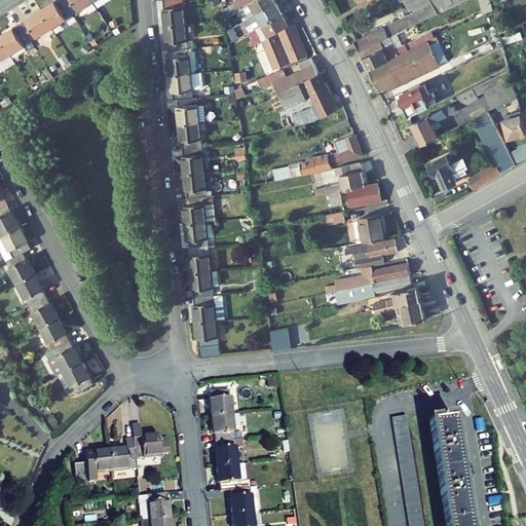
[(74,14),(64,0),(59,0),(57,2),(57,1),(41,10),(52,28),(74,14)]
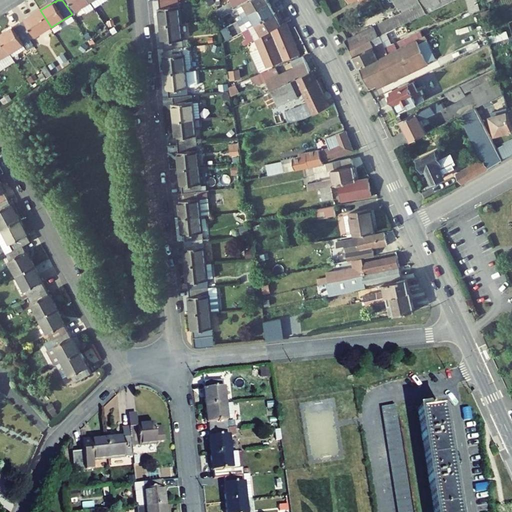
[(62,0),(72,14),(92,1),(91,0),(62,0)]
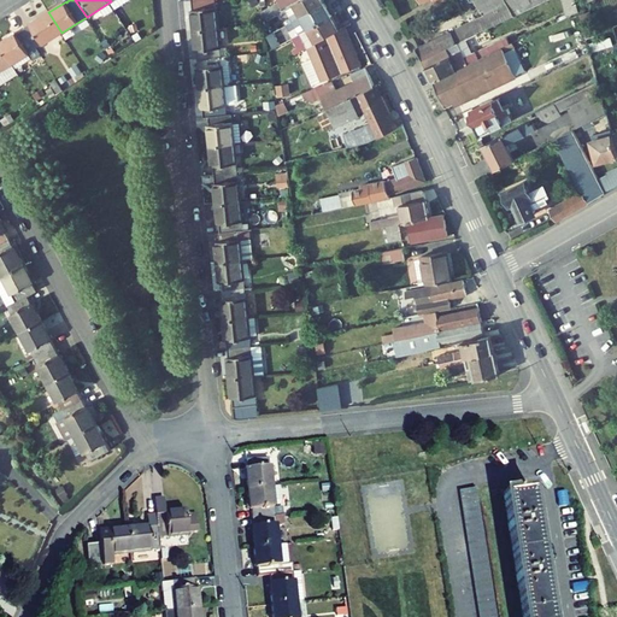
[(193,10),(194,30),(218,28),(215,0),(199,0),(193,1),(193,10)]
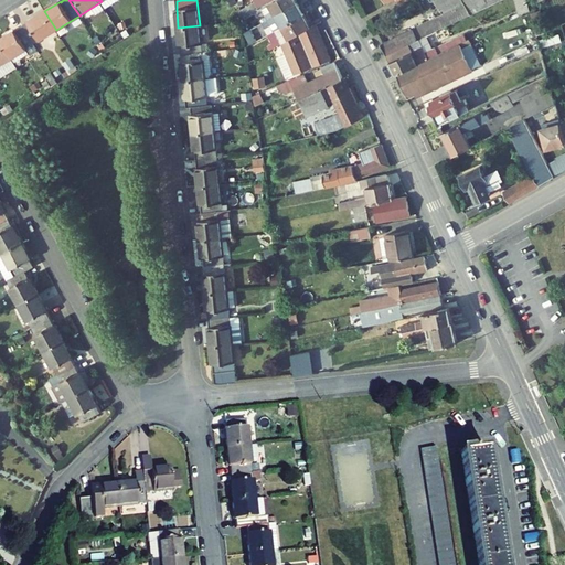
[(273,0),(254,0),(255,1),(241,10),(242,19),(256,10),(273,0)]
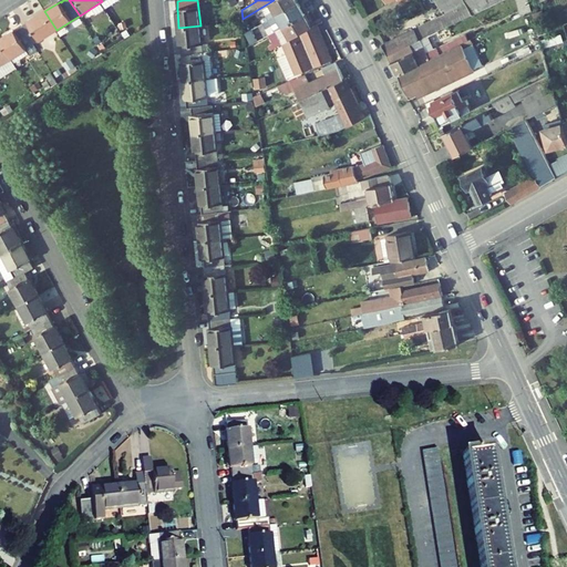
[(266,21),(298,2),(297,0),(274,0),(257,10),(263,20),(265,18),(266,21)]
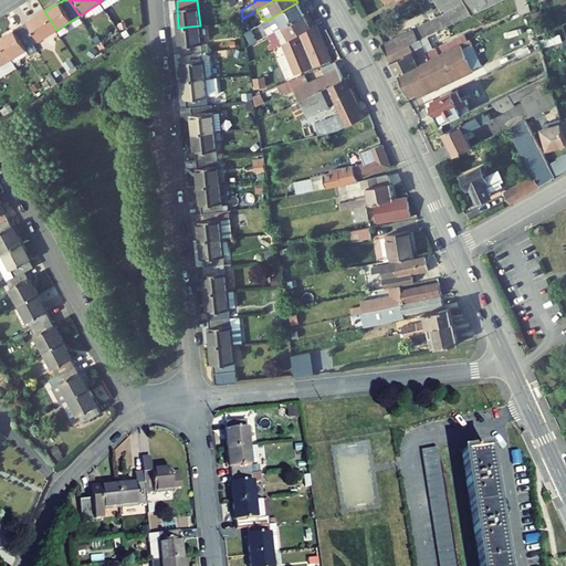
[(381,44),(387,54),(427,35),(472,14),(464,0),(436,0),(441,10),(444,8),(448,13),(381,44)]
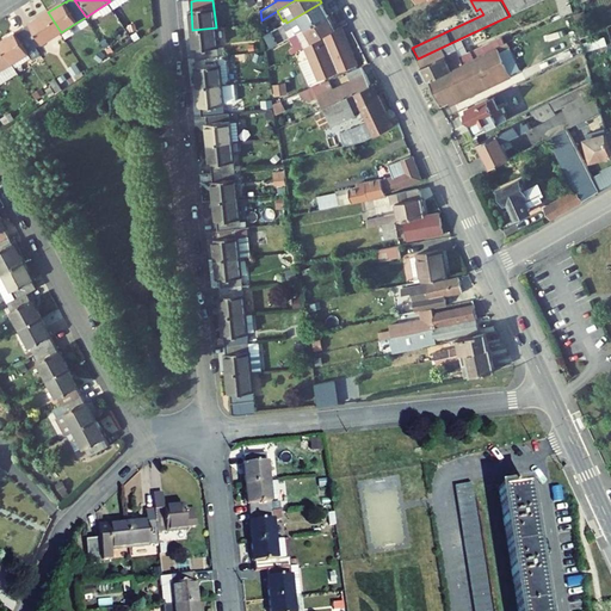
[(501,0),(510,16),(541,0),(501,0)]
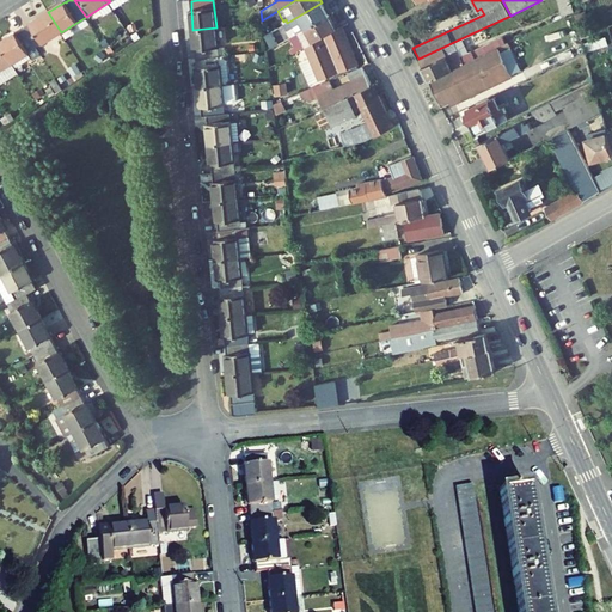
[(570,0),(558,0),(563,17),(574,11),(570,0)]
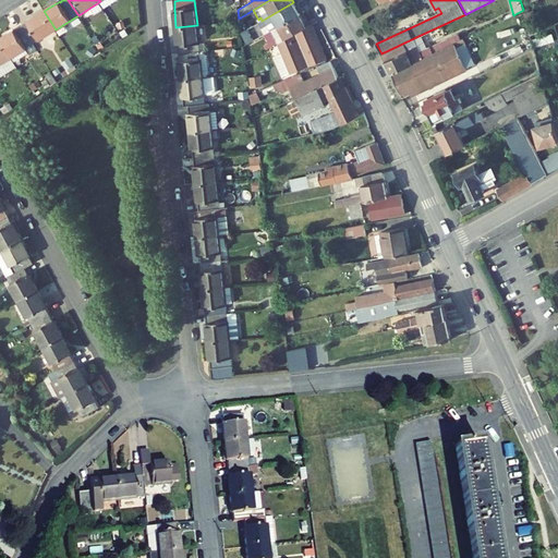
[(301,14),(293,2),(262,21),(259,22),(263,28),(268,25),(271,31),(301,14)]
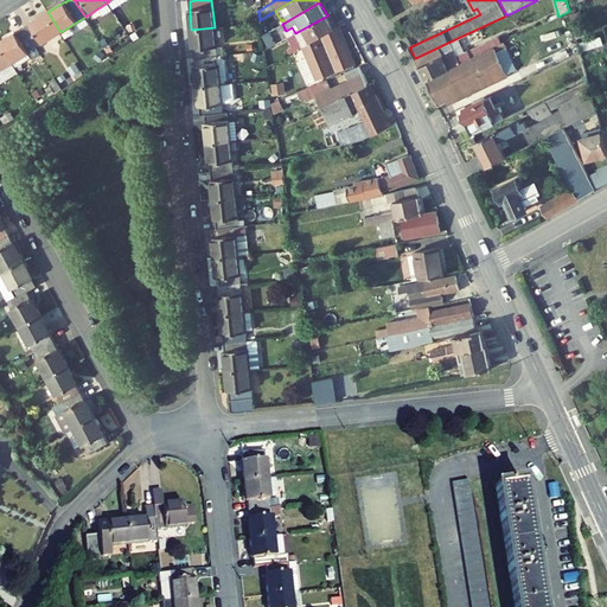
[(572,13),(577,38),(583,36),(580,24),(583,23),(580,11),(572,13)]
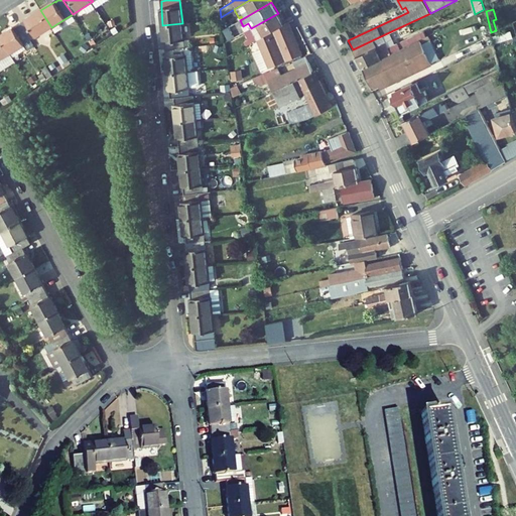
[(27,20),(20,24),(31,40),(51,27),(40,10),(26,19),(27,20)]
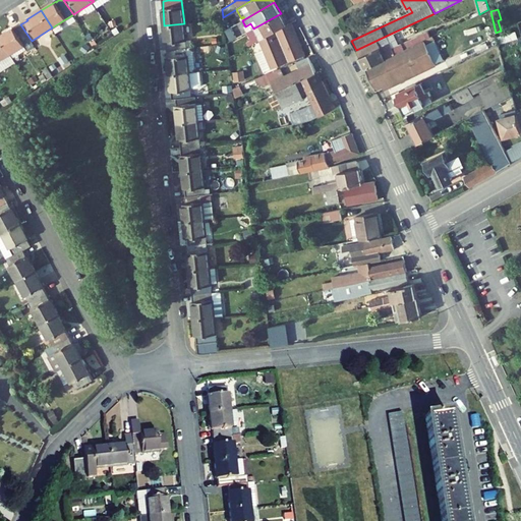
[(287,24),(281,13),(253,29),(257,36),(251,39),(247,42),(249,46),(261,40),(268,36),(287,24)]
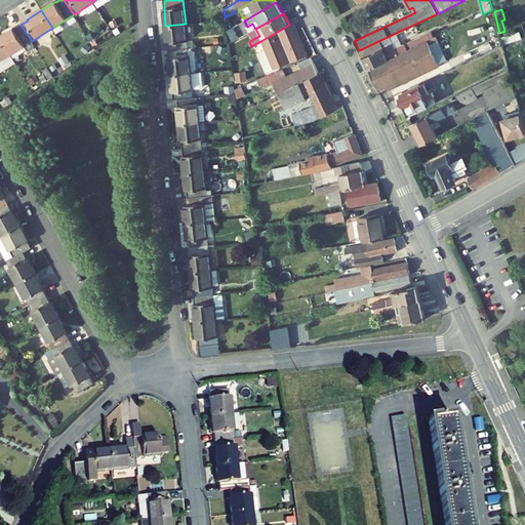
[(307,55),(292,23),(289,25),(270,36),(276,45),(268,49),(267,49),(275,69),(307,55)]
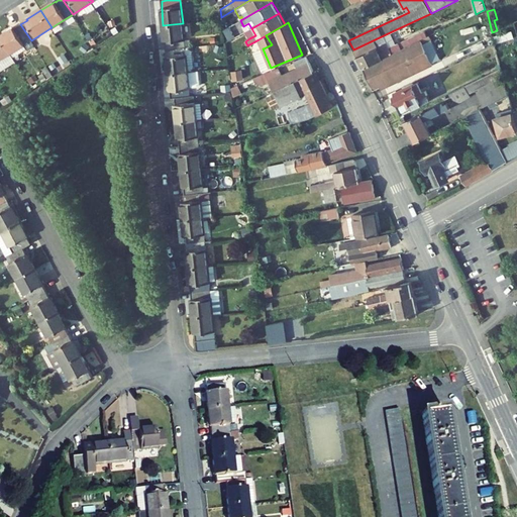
[(183,23),(163,25),(165,42),(166,41),(167,49),(186,47),(185,39),(183,23)]
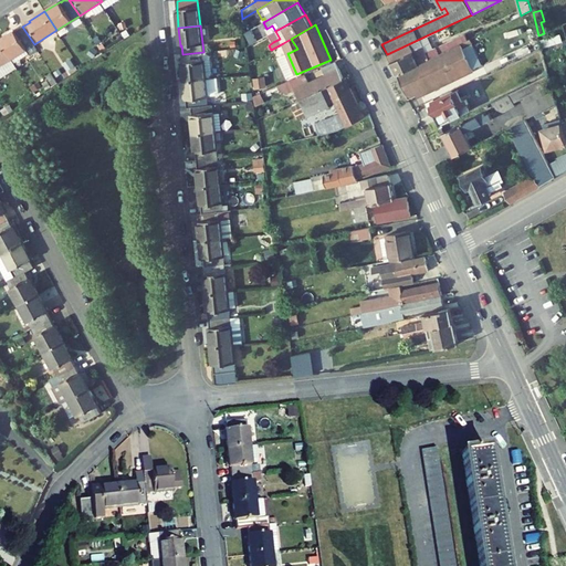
[(34,44),(22,27),(16,30),(0,39),(0,40),(11,59),(34,44)]
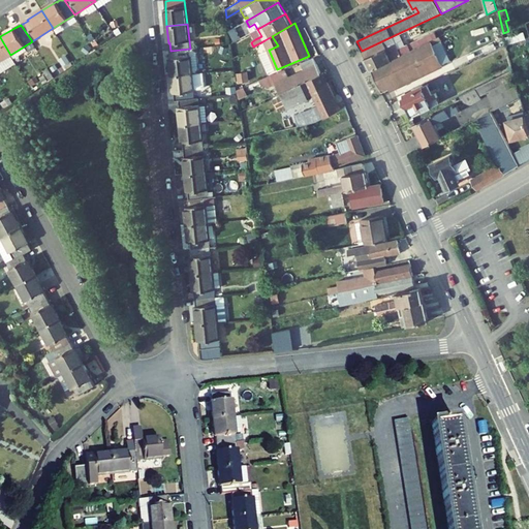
[(228,31),(235,41),(240,38),(235,28),(228,31)]
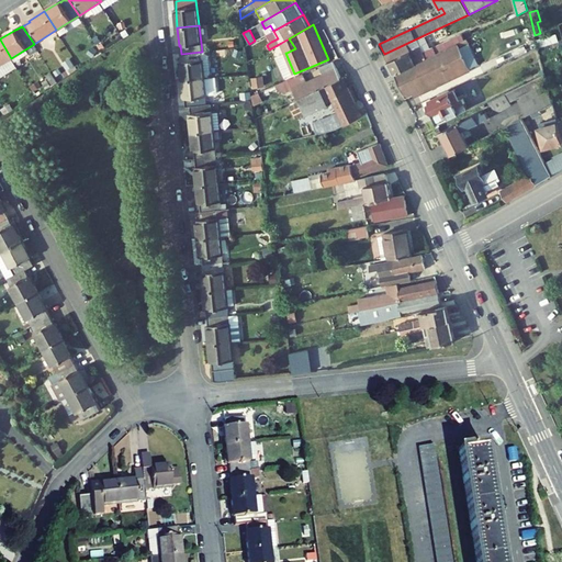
[(278,38),(273,31),(267,35),(271,42),(278,38)]
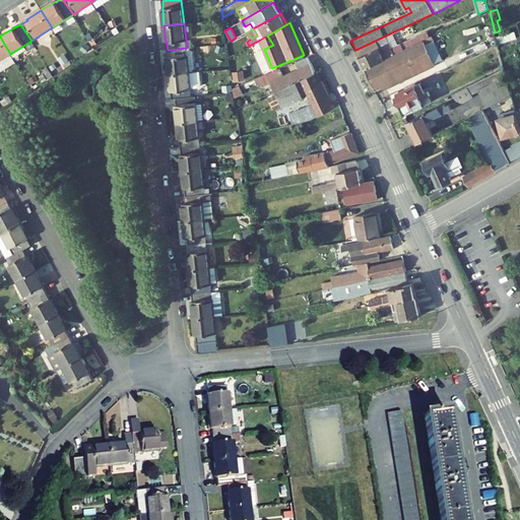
[(424,40),(429,38),(427,31),(398,46),(392,33),(355,50),(365,68),(424,40)]
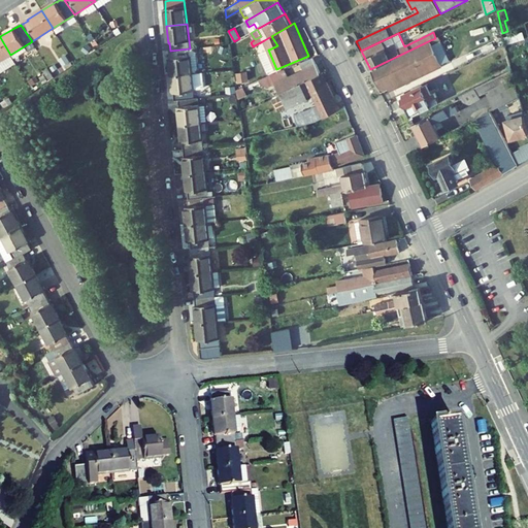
[(516,53),(509,32),(503,34),(510,54),(516,53)]
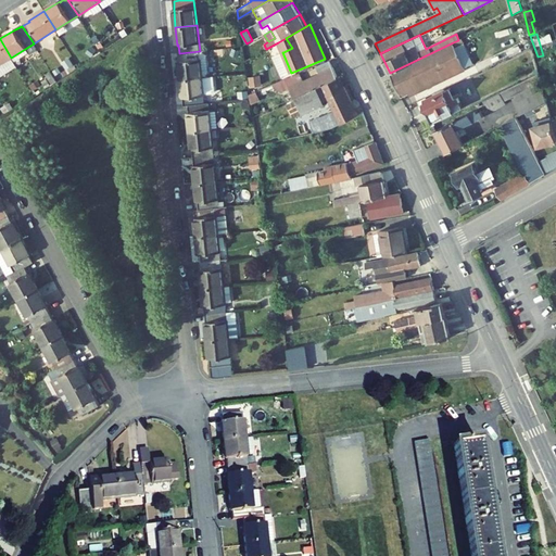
[(292,48),(286,38),(278,42),(283,52),(292,48)]
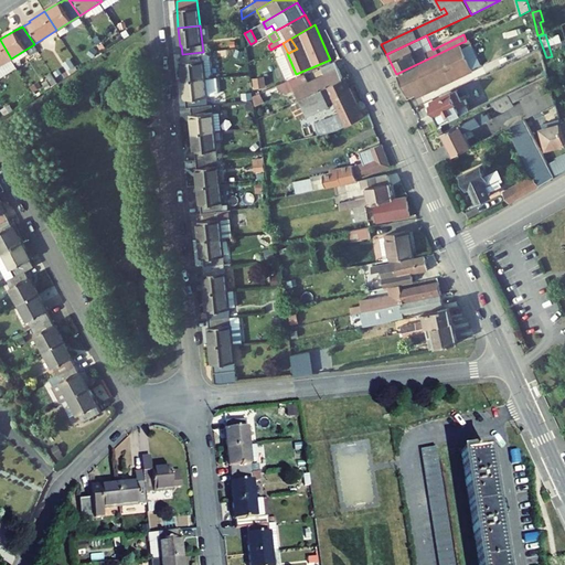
[(0,76),(17,66),(14,63),(11,59),(0,40),(0,76)]
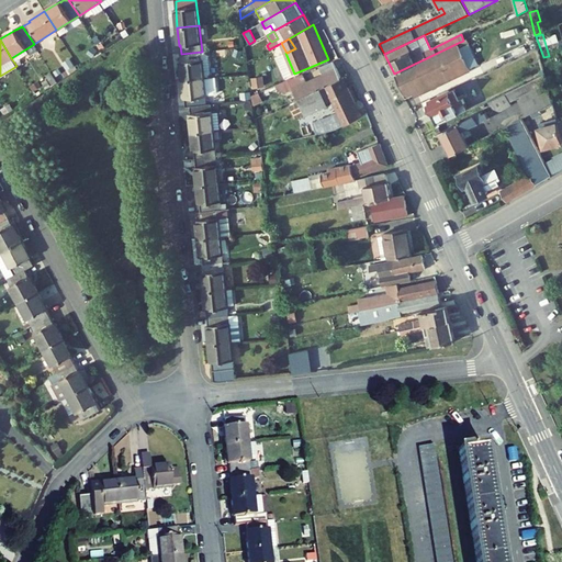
[(418,94),(470,70),(459,47),(458,43),(394,74),(405,98),(417,91),(418,94)]
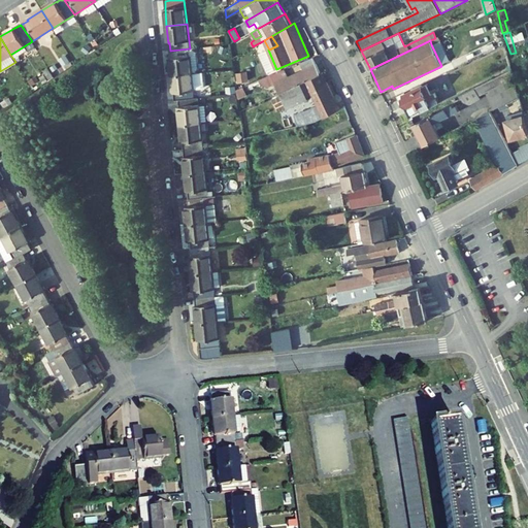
[(35,46),(32,41),(10,55),(13,59),(28,50),(29,51),(35,46)]
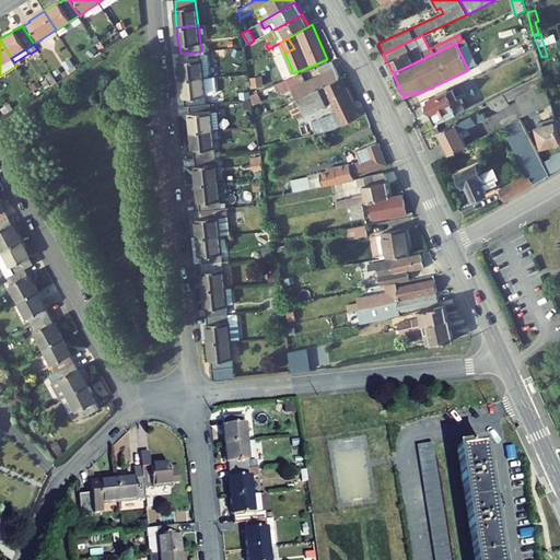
[(97,50),(92,46),(86,53),(92,57),(97,50)]
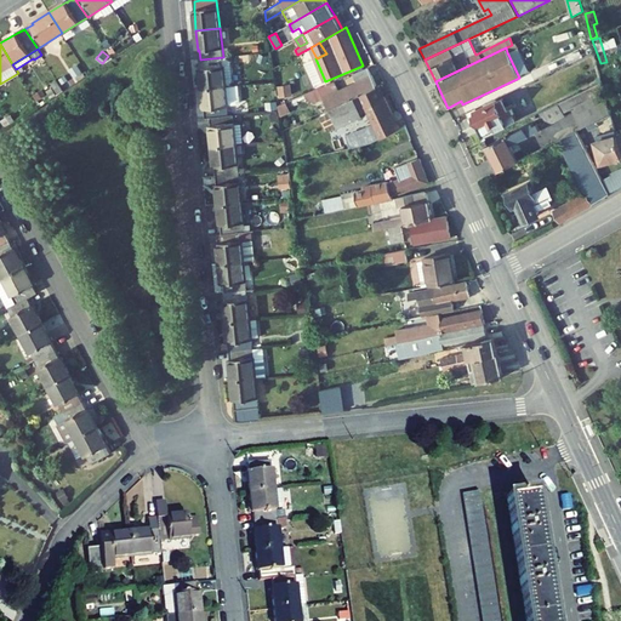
[(200,68),(201,89),(228,86),(233,80),(232,62),(224,56),(223,57),(200,60),(201,68),(200,68)]
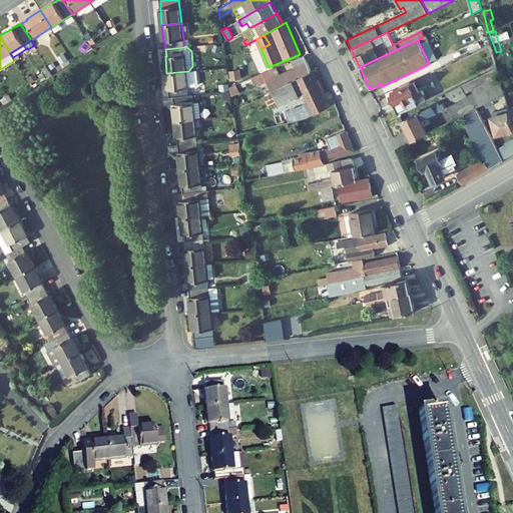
[(68,59),(64,53),(58,57),(62,63),(68,59)]
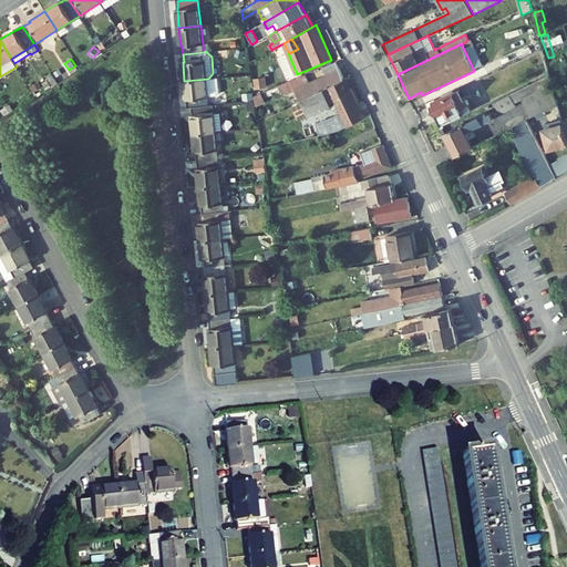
[(301,100),(344,80),(337,62),(323,68),(327,74),(310,83),(306,74),(280,85),(281,91),(288,93),(296,90),(300,100),(301,100)]
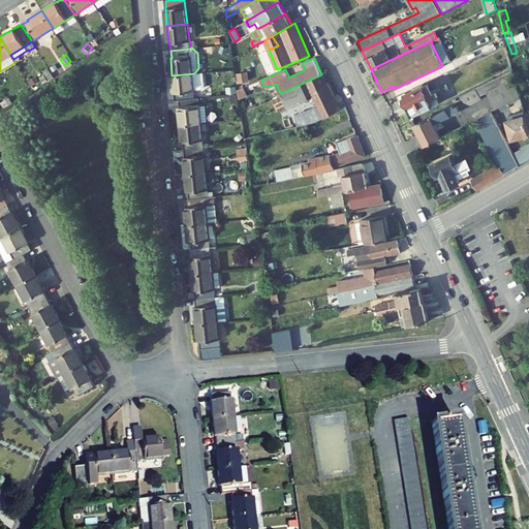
[(54,76),(49,67),(44,70),(50,79),(54,76)]
